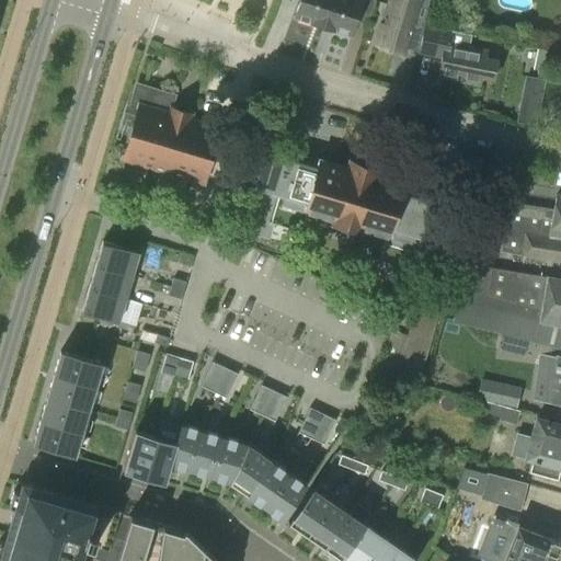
[(322,27),(331,0),(299,0),(294,18),(322,27)]
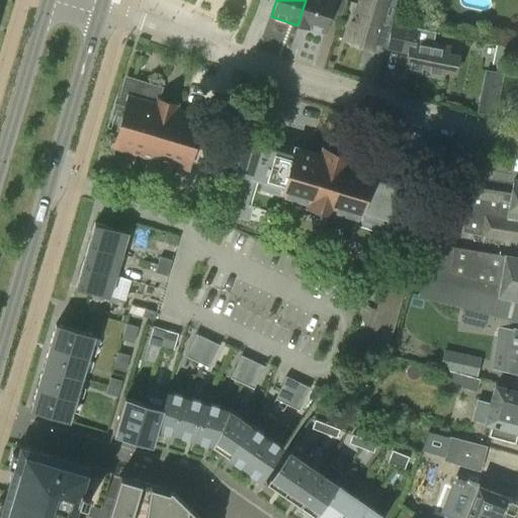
[(333,0),(306,0),(297,25),(323,33),(333,0)]
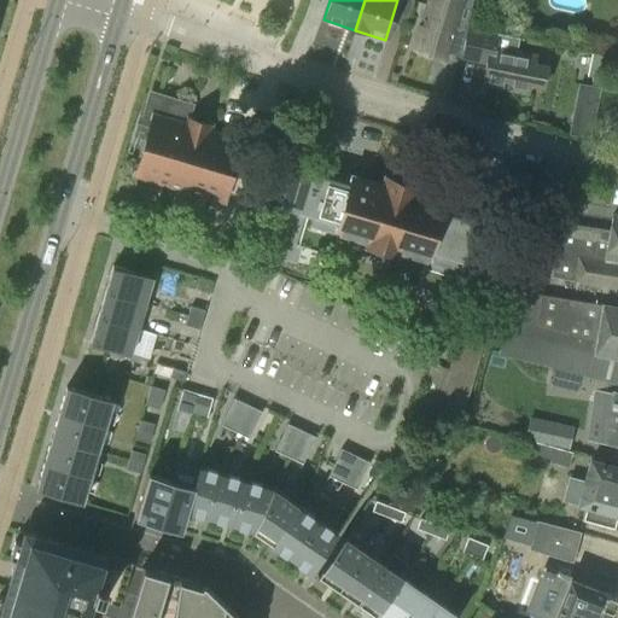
[(414,48),(442,57),(454,22),(455,15),(466,18),(471,0),(448,0),(447,5),(445,4),(433,15),(426,12),(414,48)]
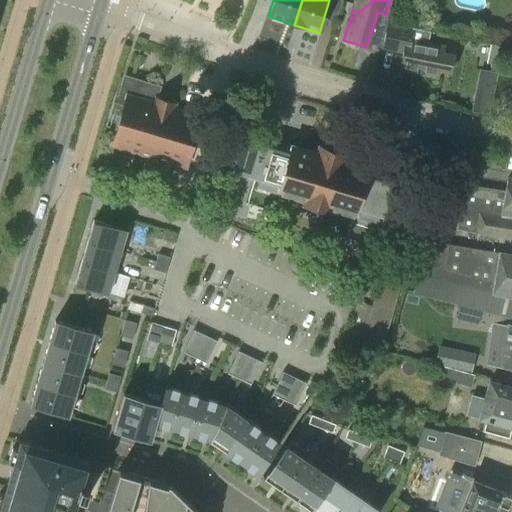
[(442,53),(443,47),(428,43),(431,32),(413,28),(413,29),(388,23),(383,47),(403,51),(399,69),(436,78),(438,71),(448,73),(452,55),(442,53)]
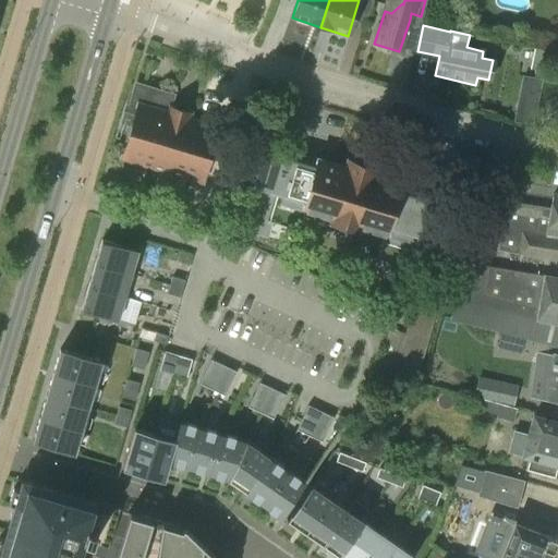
[(548,52),(533,49),(530,69),(535,70),(533,79),(543,81),(548,52)]
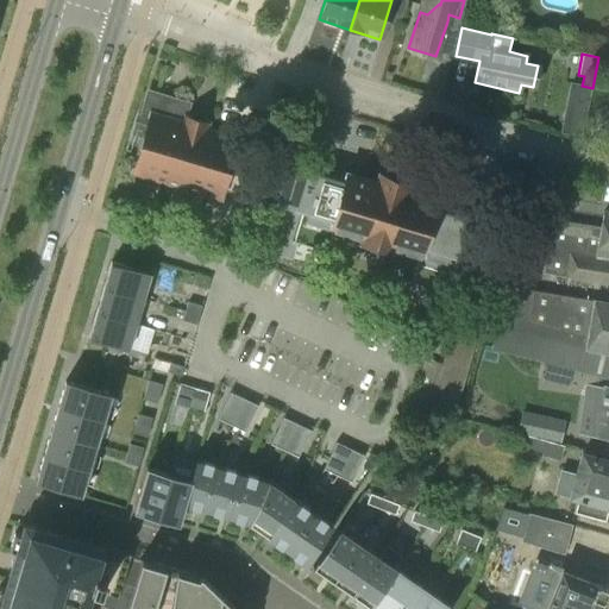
[(184,117),(188,104),(149,92),(142,115),(138,114),(131,135),(144,138),(135,173),(219,198),(237,139),(207,131),(208,124),(184,117)]
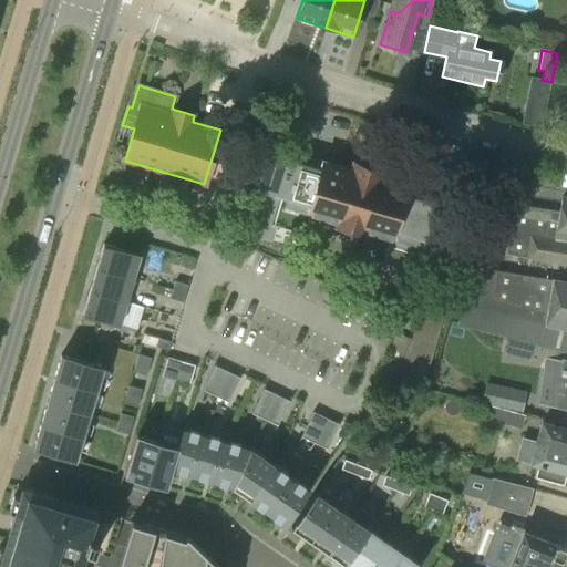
[(247,229),(269,236),(272,226),(303,235),(310,212),(336,219),(334,225),(362,233),(364,227),(390,235),(383,257),(426,270),(435,238),(429,236),(437,209),(402,198),(405,187),(379,179),(381,172),(352,163),(350,171),(323,163),(320,174),(268,157),(247,229)]
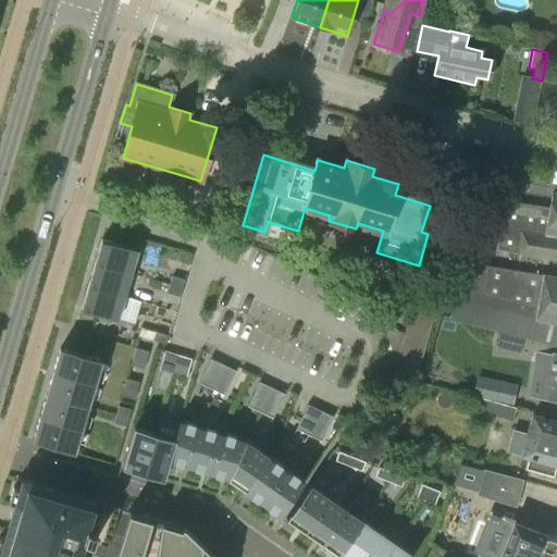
[(143,168),(128,163),(124,176),(139,181),(143,168)]
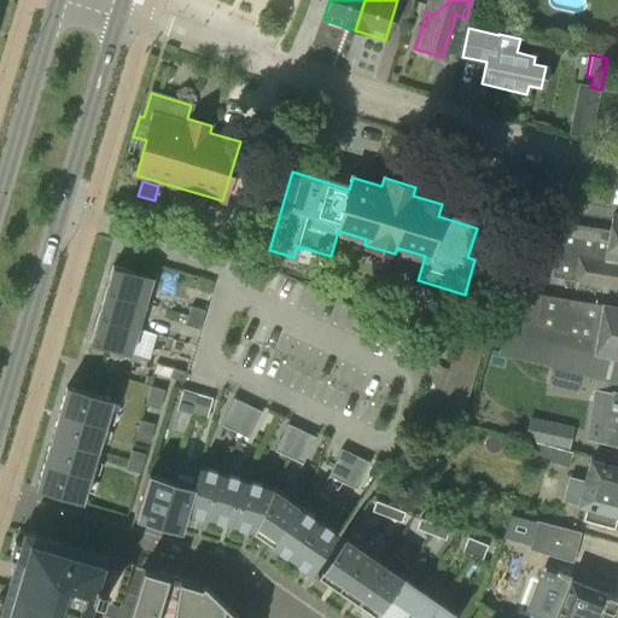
[(611,231),(528,219),(522,238),(563,245),(617,255),(617,213),(613,213),(611,231)]
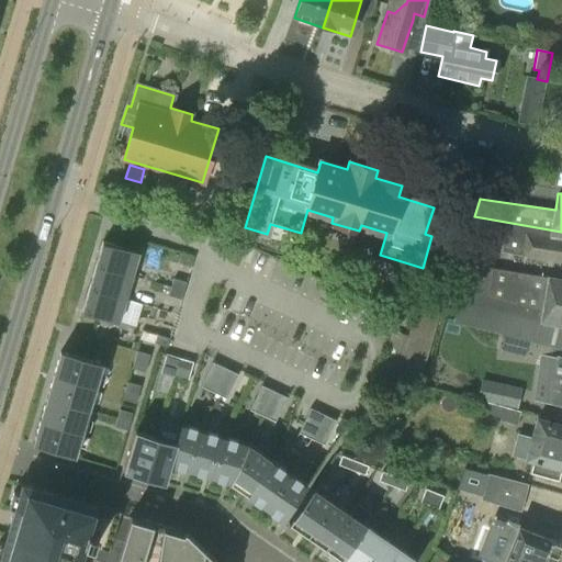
[(561,232),(512,223),(474,216),(467,244),(506,251),(506,254),(561,262),(561,232)]
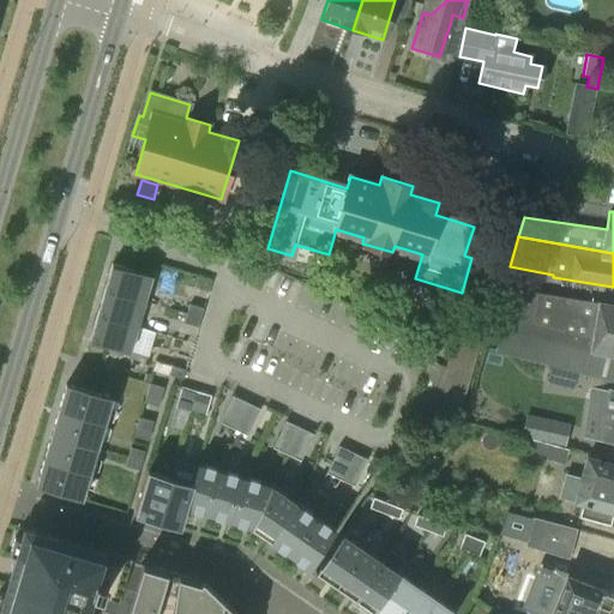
[(112,264),(104,289),(144,301),(151,275),(112,264)]
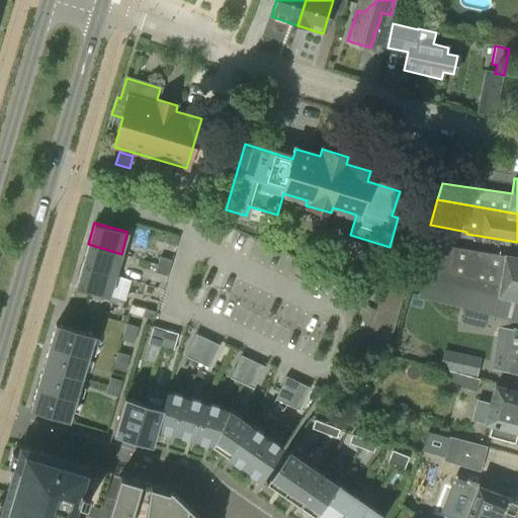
[(270,242),(281,245),(284,237),(272,234),(270,242)]
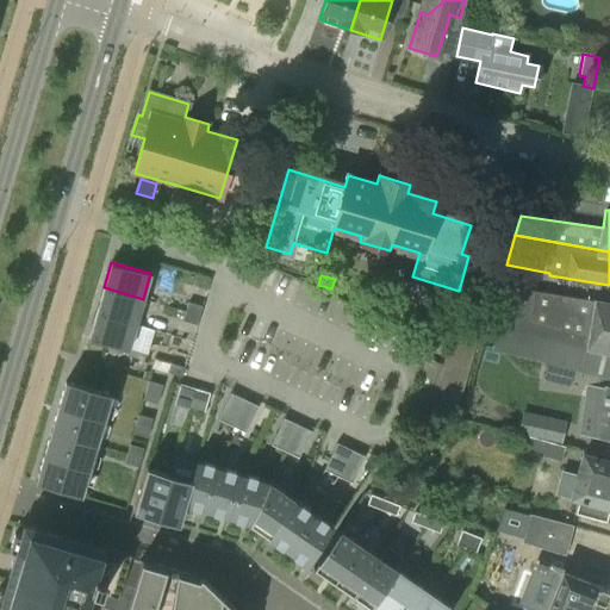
[(104,287),(97,312),(136,324),(143,299),(104,287)]
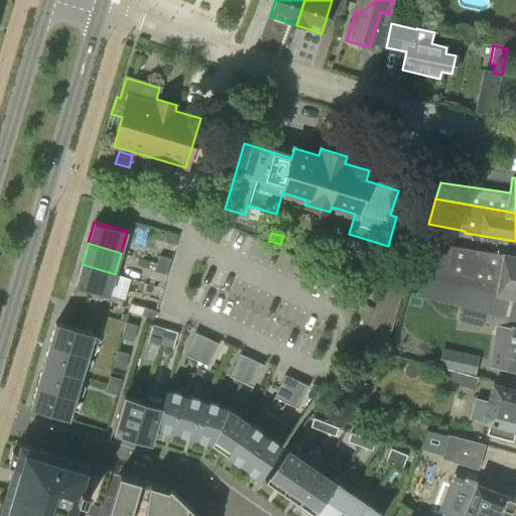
[(416,296),(503,319),(508,298),(515,299),(515,257),(441,245),(440,250),(429,247),(416,296)]
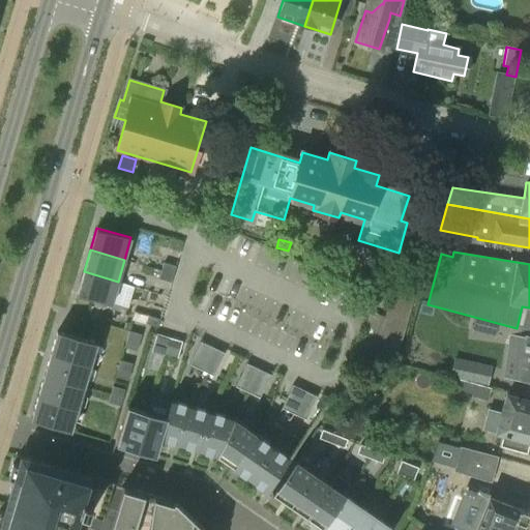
[(329,254),(325,266),(333,268),(337,256),(329,254)]
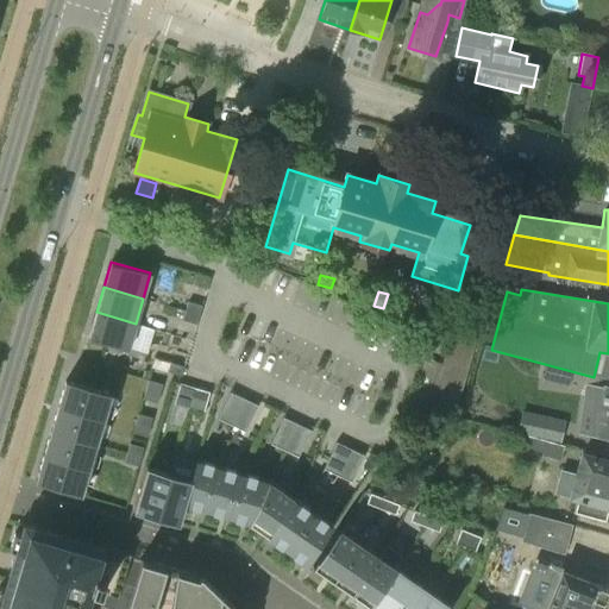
[(464,333),(494,339),(501,303),(488,301),(483,320),(468,318),(464,333)]
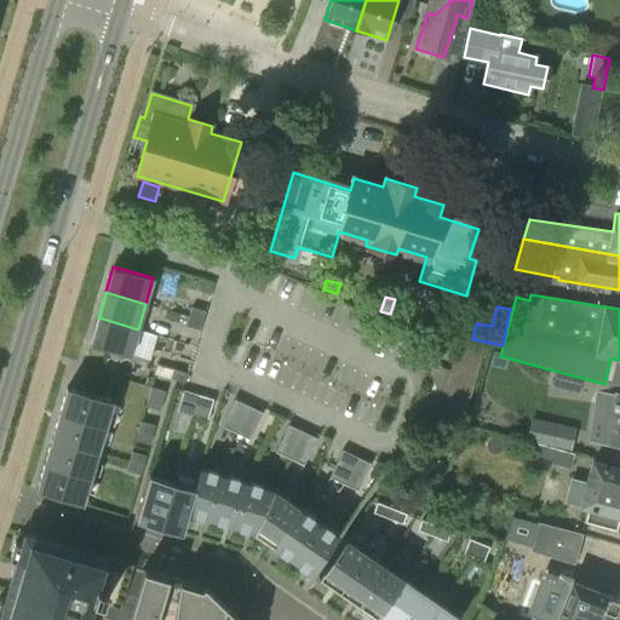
[(188,316),(202,321),(205,311),(191,308),(188,316)]
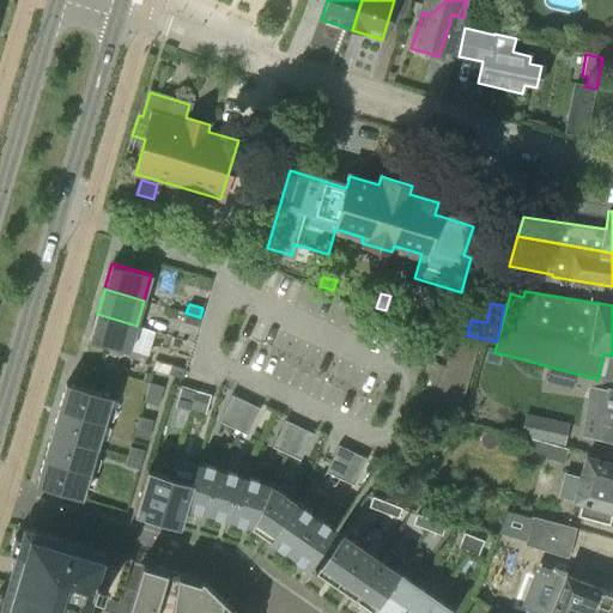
[(200,317),(186,313),(183,322),(198,327),(200,317)]
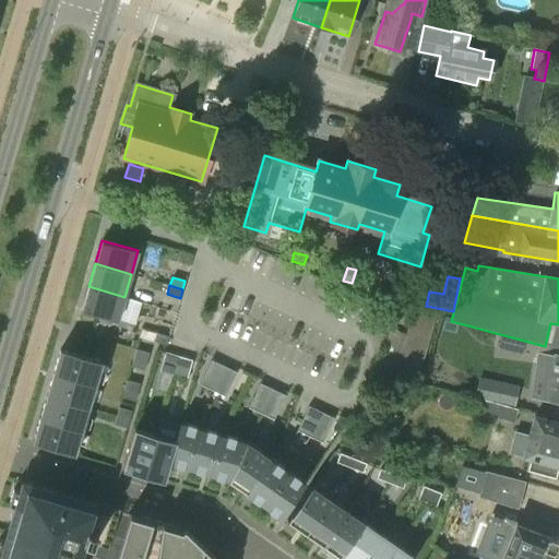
[(125,297),(88,286),(81,310),(117,321),(125,297)]
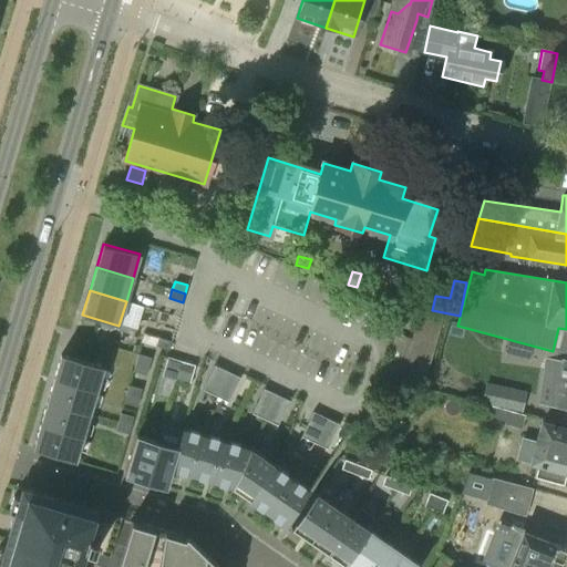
[(404,362),(431,369),(444,313),(419,307),(404,362)]
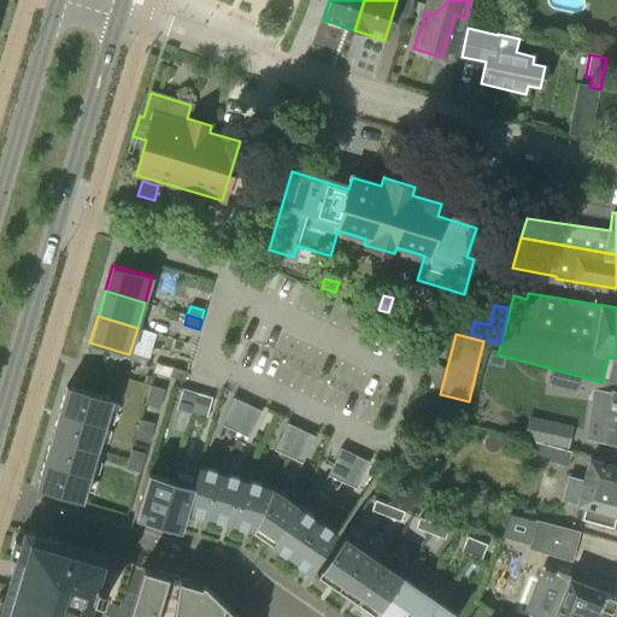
[(169,377),(183,381),(186,371),(172,368),(169,377)]
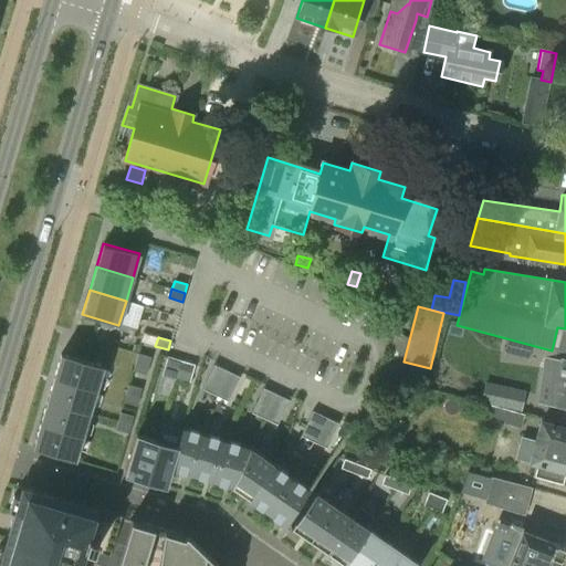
[(54,377),(46,400),(88,412),(103,366),(61,354),(54,377)]
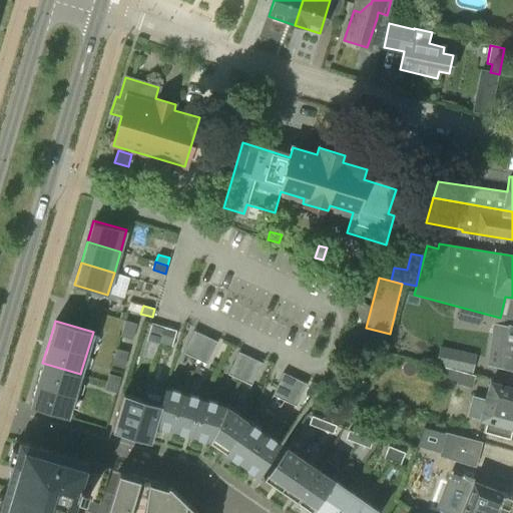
[(124,321),(122,329),(134,332),(136,324),(124,321)]
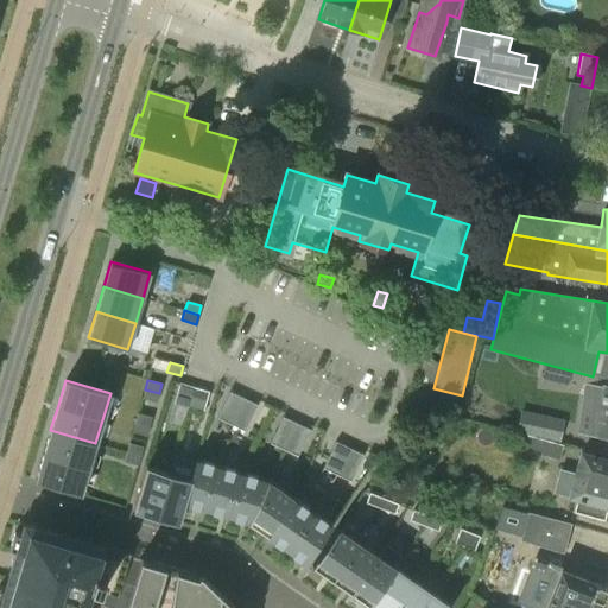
[(191,398),(195,387),(179,382),(173,403),(189,406),(191,398)]
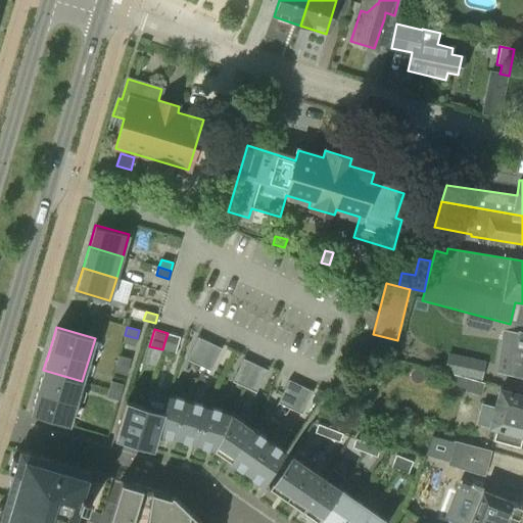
[(500,359),(514,361),(512,374),(522,375),(522,332),(504,330),(500,359)]
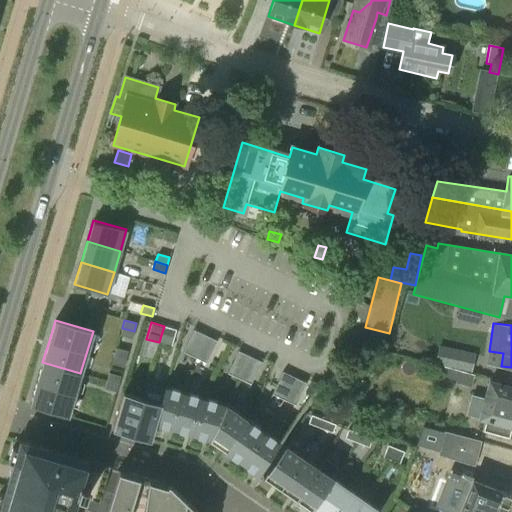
[(164,326),(161,335),(173,338),(176,330),(164,326)]
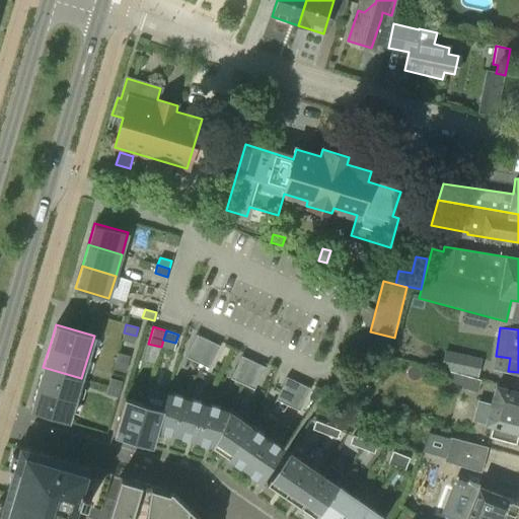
[(136,336),(124,332),(122,340),(133,344),(136,336)]
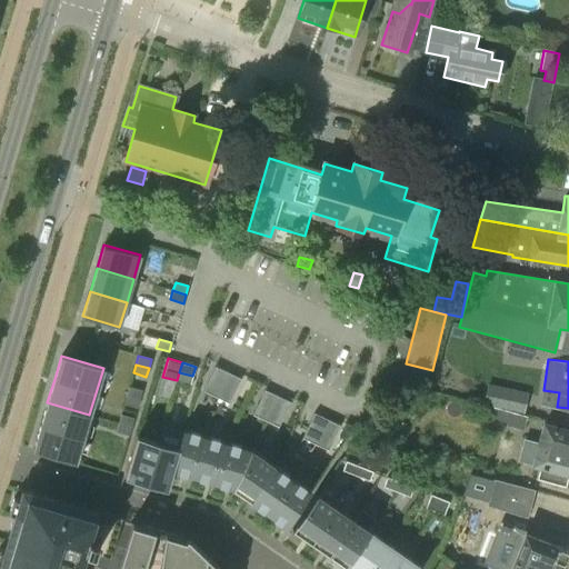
[(228,372),(215,367),(203,391),(216,398),(228,372)]
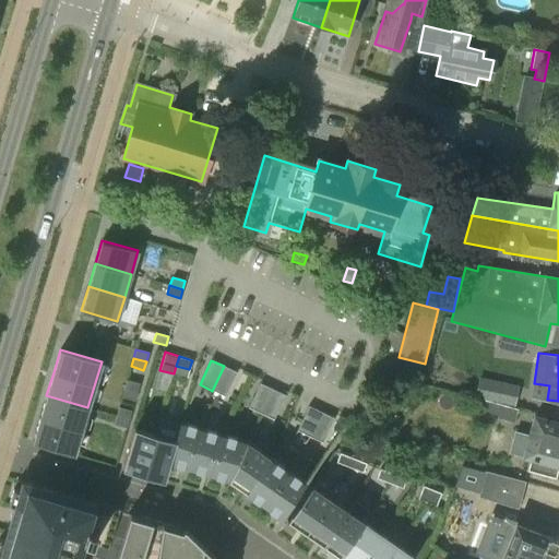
[(224,366),(212,391),(225,396),(236,372),(224,366)]
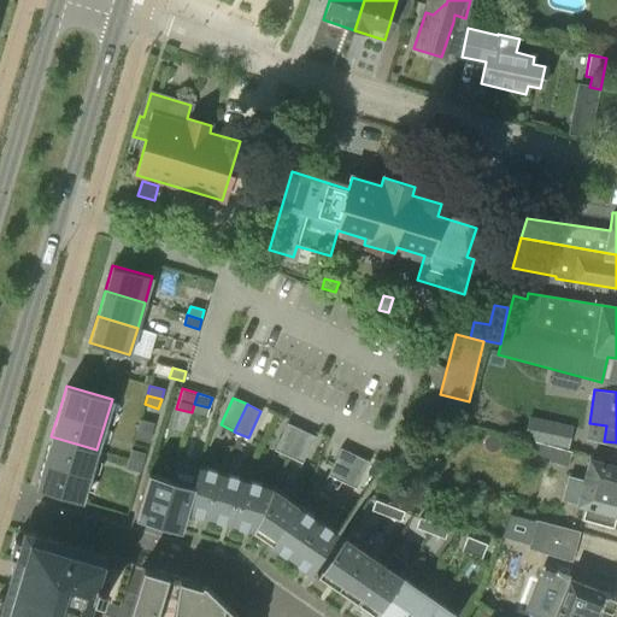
[(137,429),(151,433),(154,423),(140,419),(137,429)]
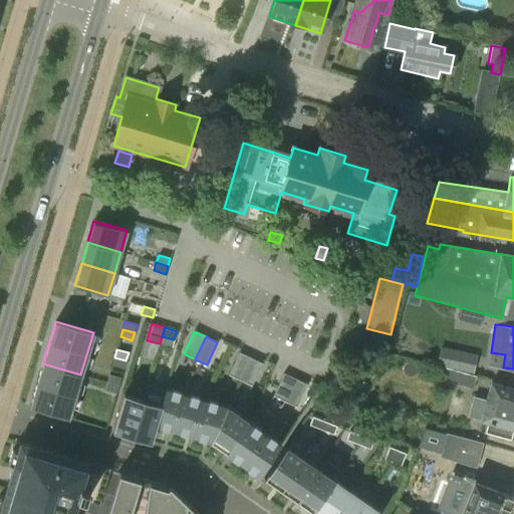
[(239,352),(228,374),(241,380),(251,358),(239,352)]
